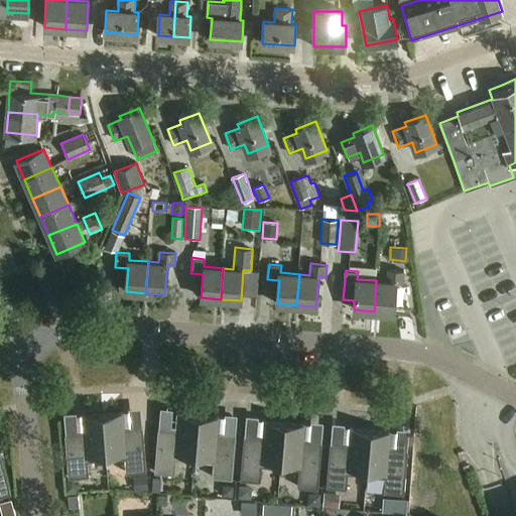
[(376,280),(374,311),(393,312),(396,283),(403,283),(404,271),(388,270),(387,281),(376,280)]
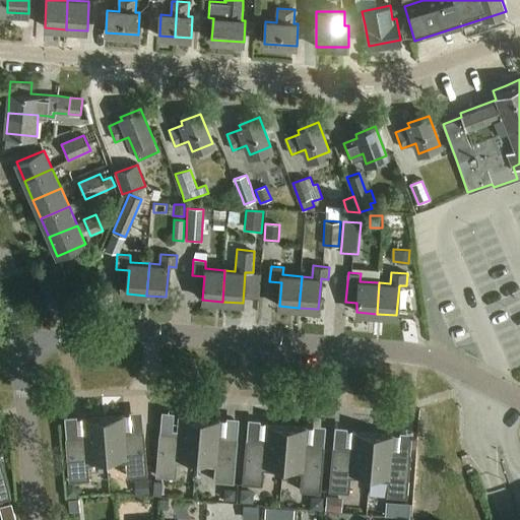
[(123,415),(103,417),(107,463),(125,461),(126,476),(147,474),(143,431),(124,433),(123,415)]
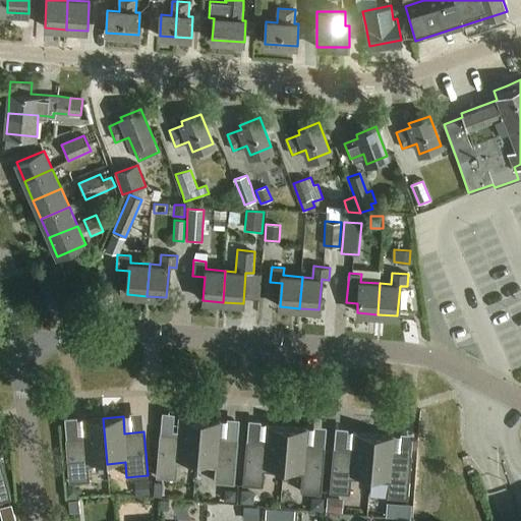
[(177,463),(196,465),(199,419),(179,417),(177,435),(159,432),(155,476),(176,478),(177,463)]
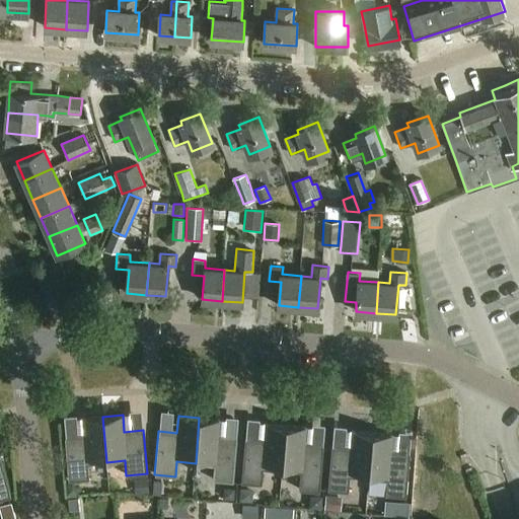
[(106,462),(102,417),(82,419),(83,435),(65,437),(68,480),(88,478),(87,463),(106,462)]
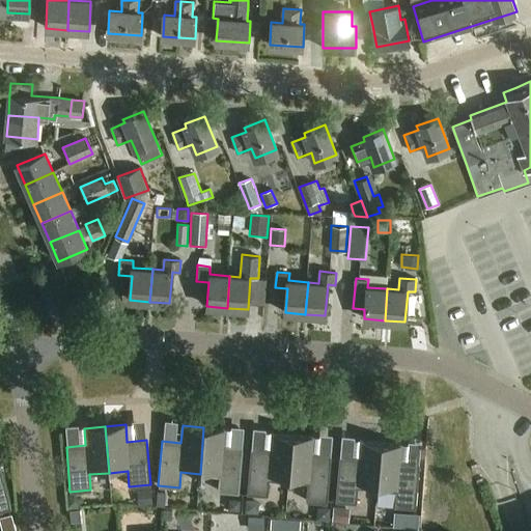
[(203,427),(200,474),(219,475),(217,491),(239,493),(242,448),(223,446),(224,429),(203,427)]
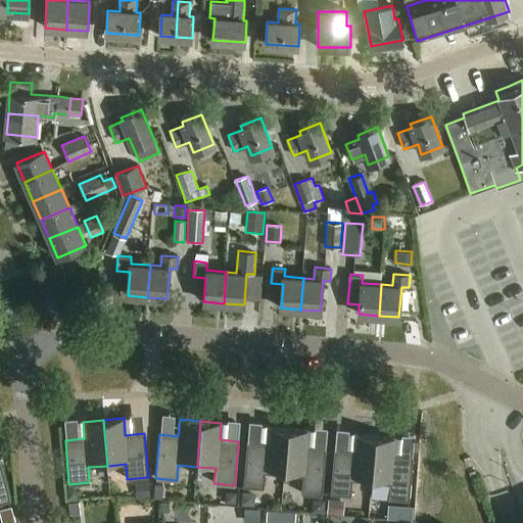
[(265,472),(284,474),(288,428),(267,426),(266,443),(246,441),(243,486),(264,487),(265,472)]
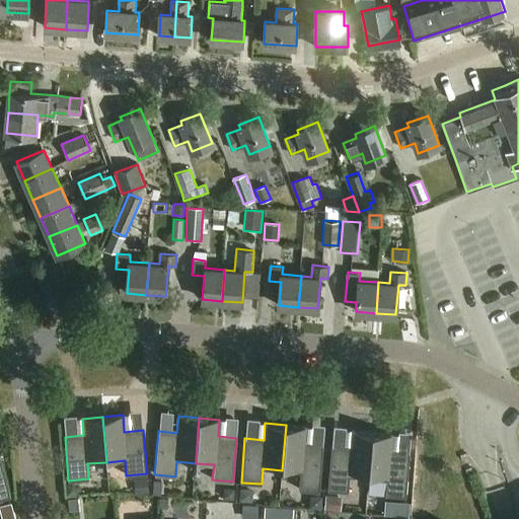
[(306,427),(286,425),(282,470),(300,471),(299,490),(319,492),(323,445),(304,443),(306,427)]
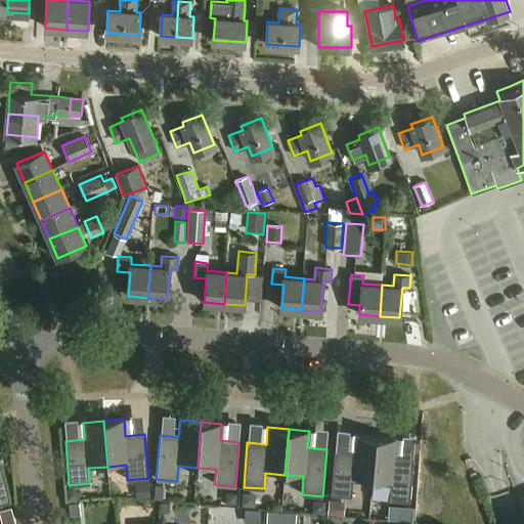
[(353,481),(372,482),(376,436),(354,435),(353,451),(335,449),(331,494),(351,496),(353,481)]
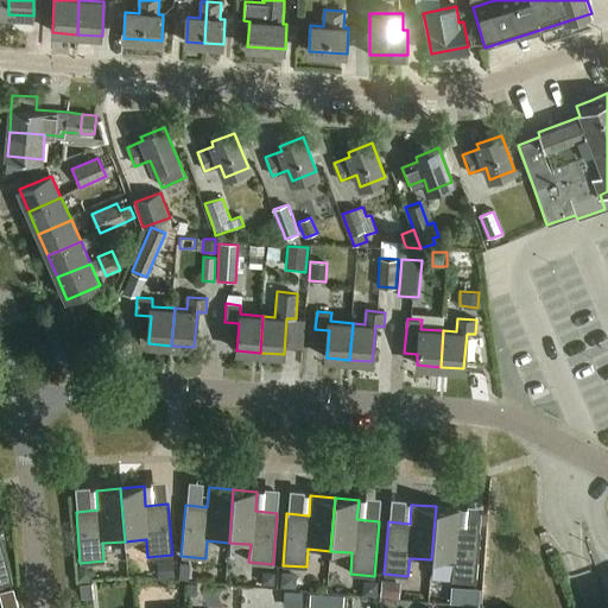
[(436,506),(431,559),(453,562),(451,580),(475,581),(480,530),(458,527),(460,508),(436,506)]
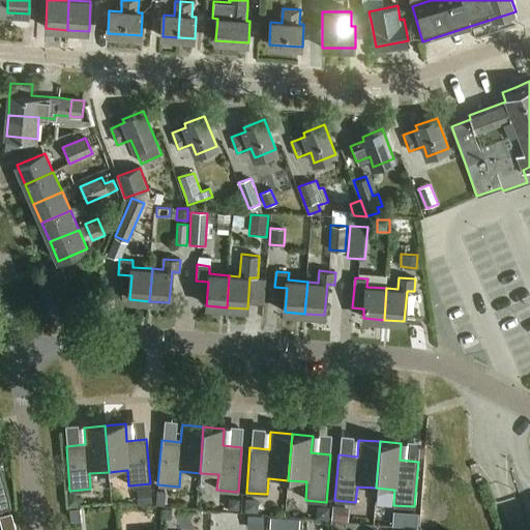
[(0,509),(10,507),(0,466),(0,509)]
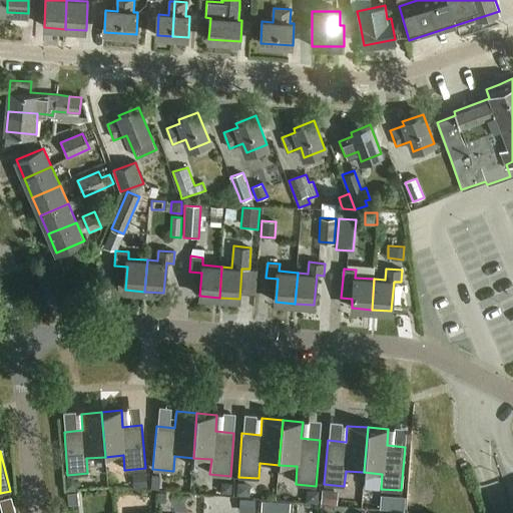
[(132,474),(133,488),(147,487),(146,473),(132,474)]
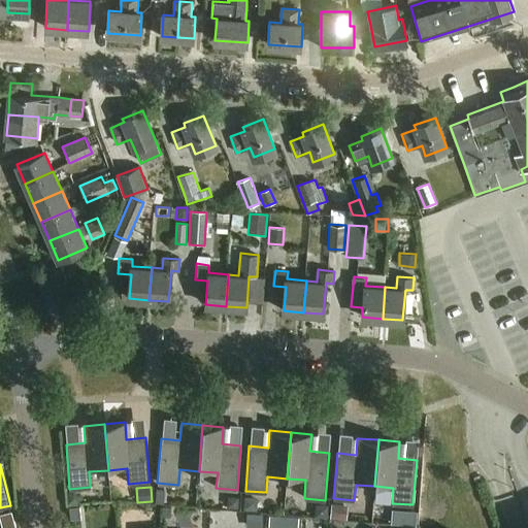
[(156,488),(155,502),(163,503),(164,489),(156,488)]
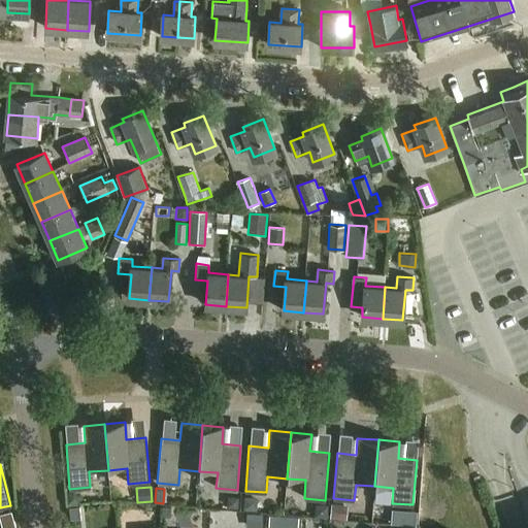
[(78,497),(73,492),(67,493),(68,503),(79,503),(78,497)]
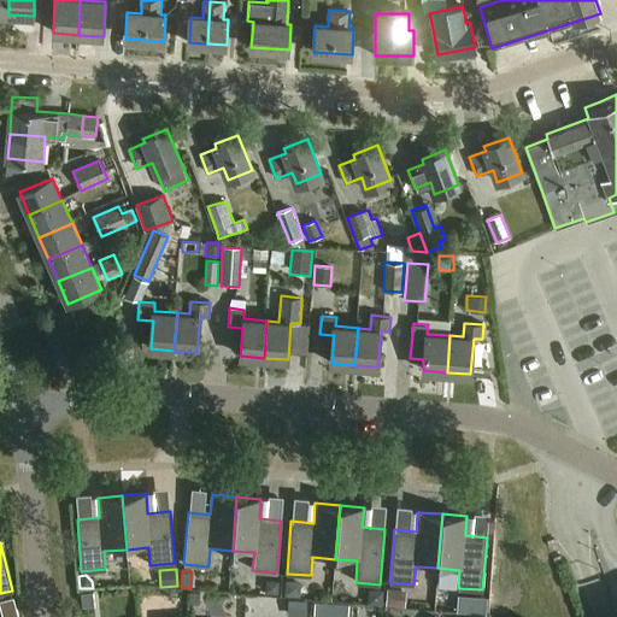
[(280,581),(272,580),(265,586),(265,593),(278,594),(280,581)]
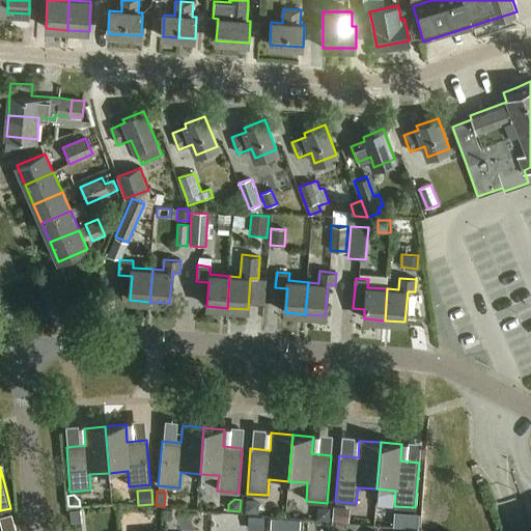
[(253,500),(246,499),(245,512),(258,513),(258,505),(253,500)]
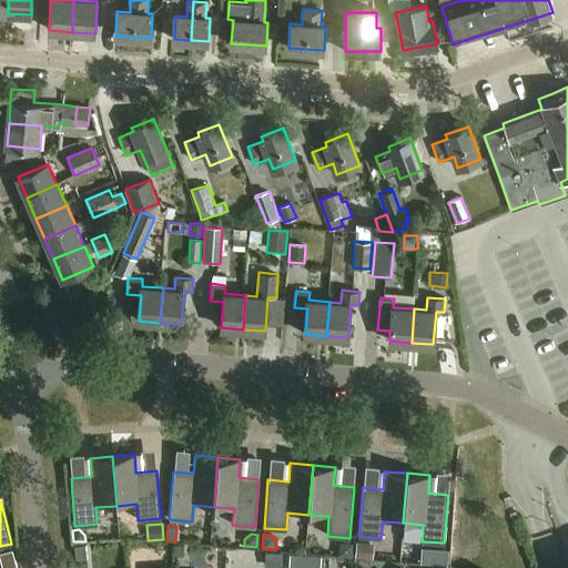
[(338,548),(338,556),(353,557),(353,543),(345,543),(338,548)]
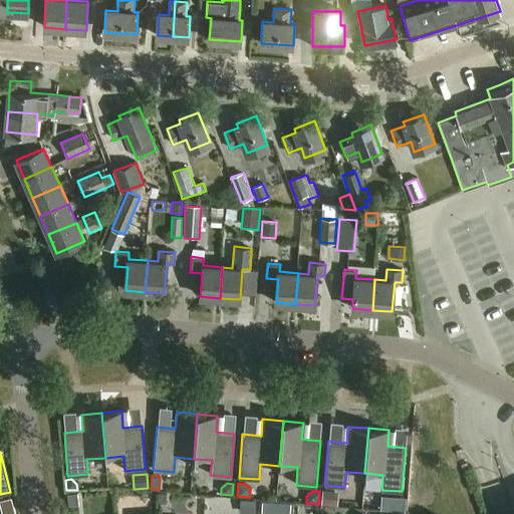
[(323,491),(321,504),(335,505),(336,492),(323,491)]
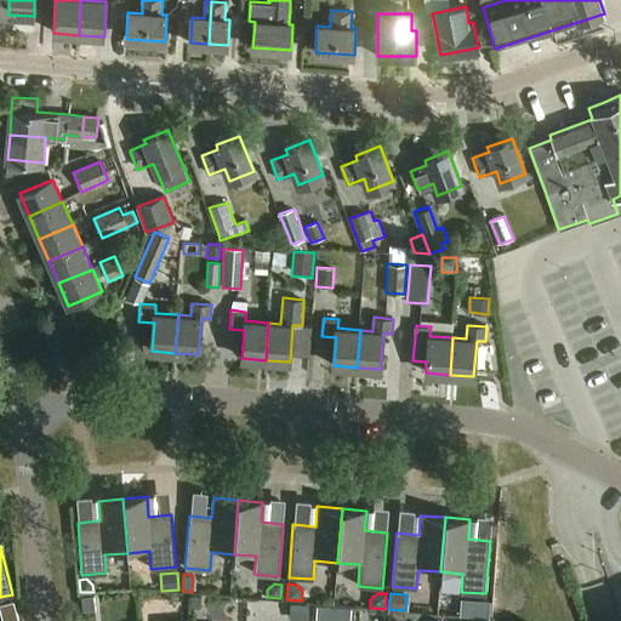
[(93,596),(80,597),(83,611),(96,610),(93,596)]
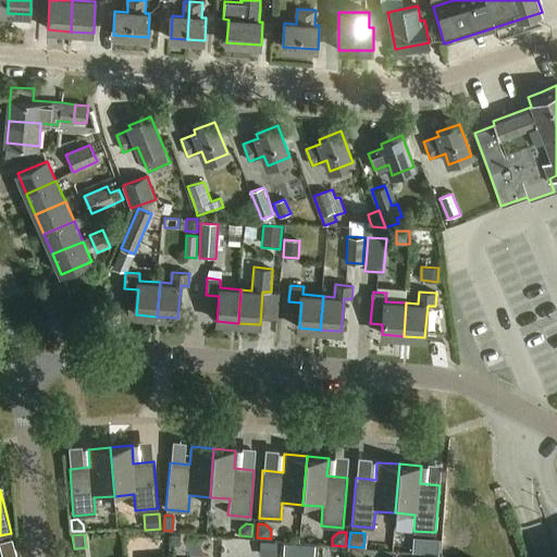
[(171,544),(180,545),(181,535),(172,534),(171,544)]
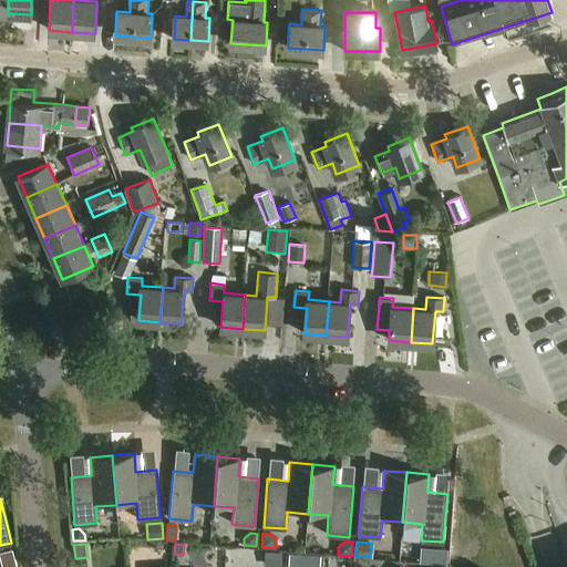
[(264,566),(281,566),(282,553),(265,552),(264,566)]
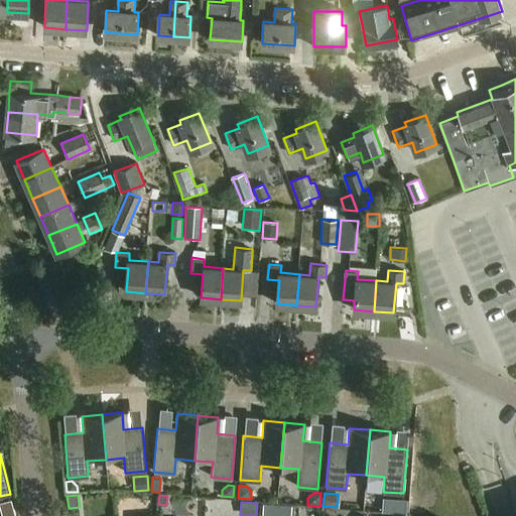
[(274,515),(275,505),(264,504),(262,515),(274,515)]
